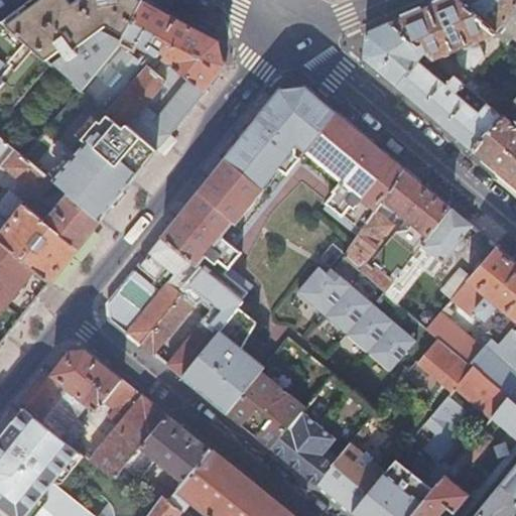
[(31,0),(13,14),(2,22),(32,48),(46,60),(59,49),(65,55),(51,66),(80,90),(82,93),(120,44),(121,44),(144,2),(139,0),(31,0)]
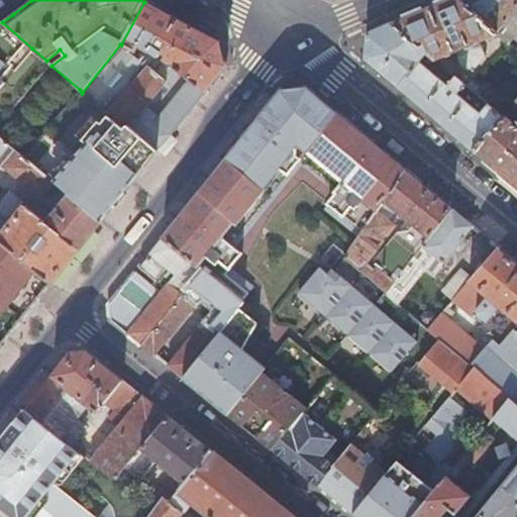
[(496,33),(497,32),(458,0),(447,0),(423,10),(391,24),(425,54),(434,61),(454,53),(459,65),(468,72),(476,67),(486,56),(480,41),(495,35),(496,33)]
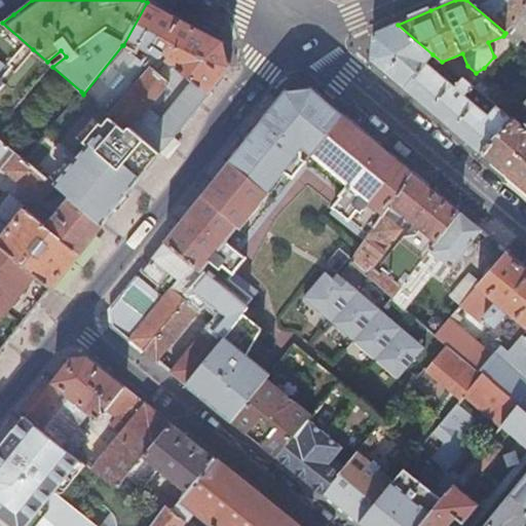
[(525,2),(523,0),(466,0),(505,33),(509,29),(514,32),(519,26),(515,22),(522,13),(525,15),(525,2)]
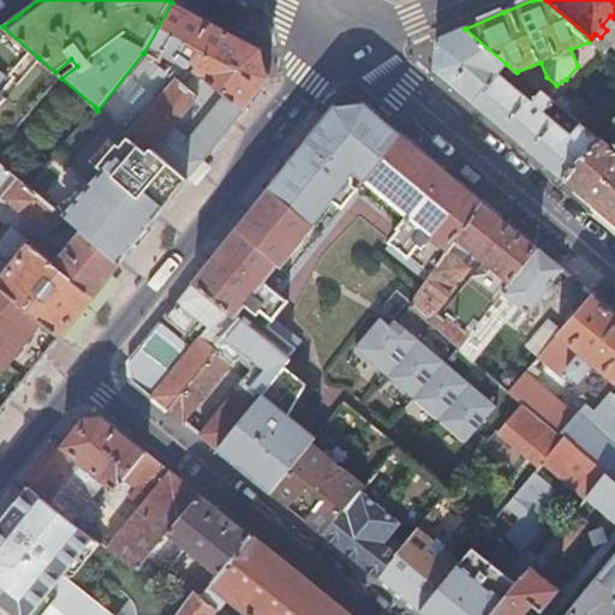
[(218,28),(172,3),(144,53),(159,61),(162,55),(178,64),(183,55),(189,61),(195,60),(197,57),(202,61),(193,71),(208,83),(243,112),(262,88),(268,79),(261,51),(218,28)]
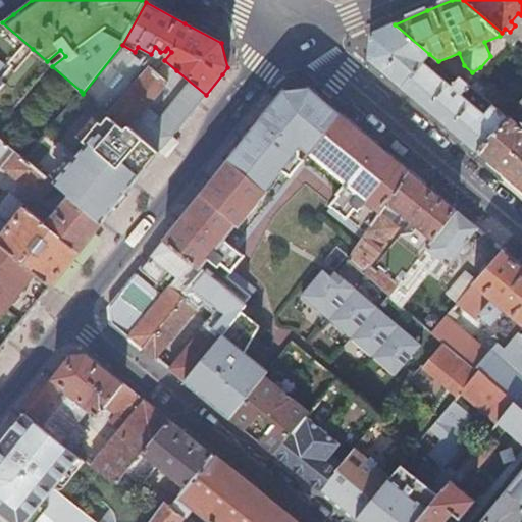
[(521,51),(521,15),(518,13),(511,21),(515,25),(510,32),(505,29),(502,33),(501,34),(521,51)]
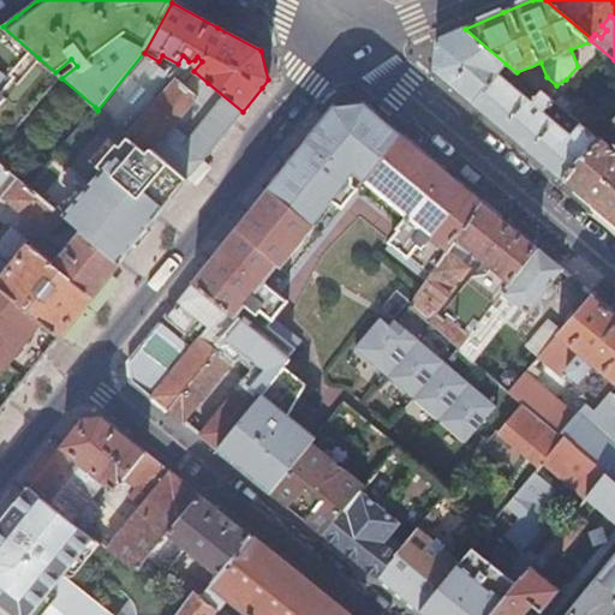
[(0,28),(0,162),(11,172),(19,179),(73,225),(82,232),(119,264),(157,218),(187,180),(151,149),(147,153),(137,144),(126,135),(97,111),(95,107),(51,159),(16,129),(60,77),(55,72),(39,58),(3,27),(0,28)]
